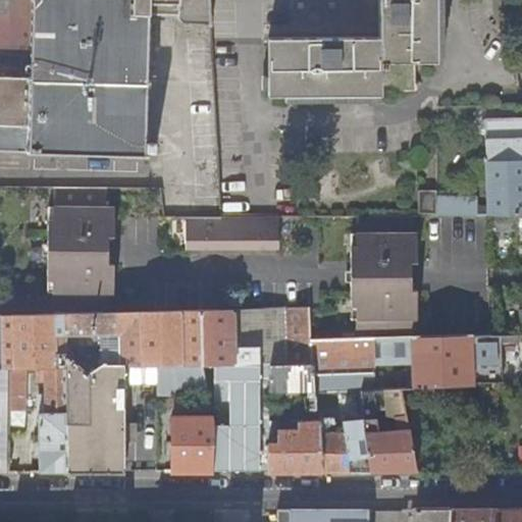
[(184,22),(211,23),(209,0),(0,0),(0,54),(33,56),(32,79),(0,76),(0,149),(148,154),(149,13),(177,14),(178,16),(178,18),(179,19),(180,20),(181,21),(184,22)]
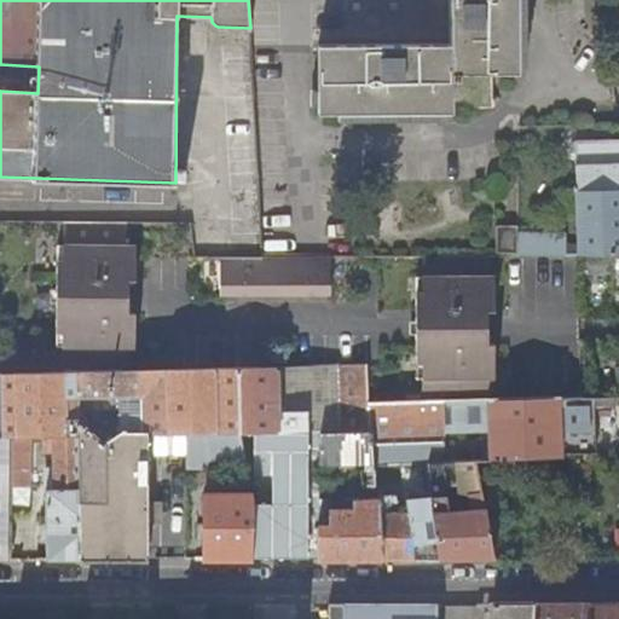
[(519,0),(451,0),(451,1),(452,44),(318,45),(319,113),(452,111),(452,73),(520,73),(519,5),(519,0)]
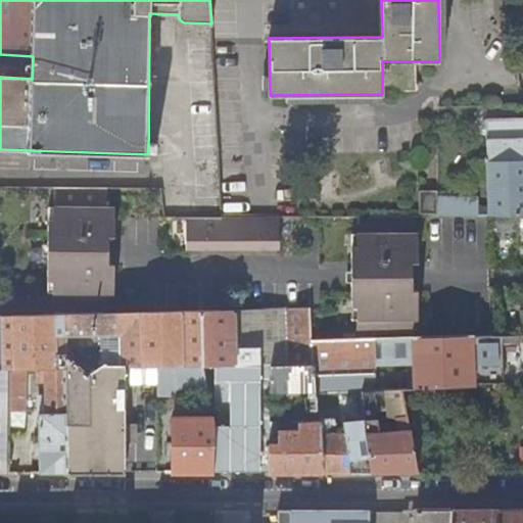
[(522,116),(487,119),(490,215),(521,215),(522,215),(522,116)]
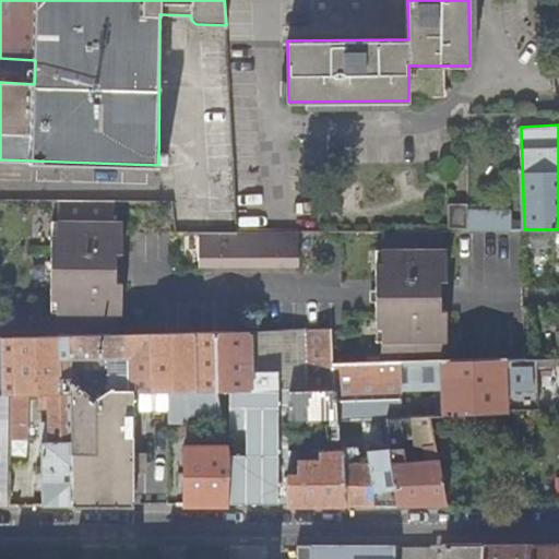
[(116,221),(116,200),(59,200),(59,234),(54,235),(54,299),(59,298),(59,336),(115,334),(116,312),(125,313),(125,283),(94,282),(94,252),(125,252),(125,222),(116,221)]
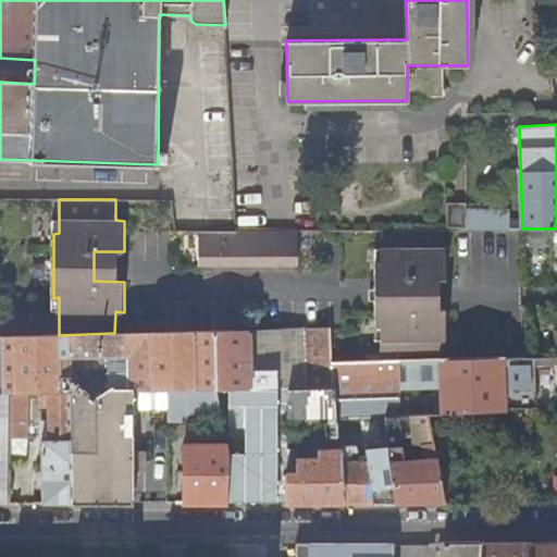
[(448,202),(447,229),(467,229),(467,211),(468,203),(448,202)]
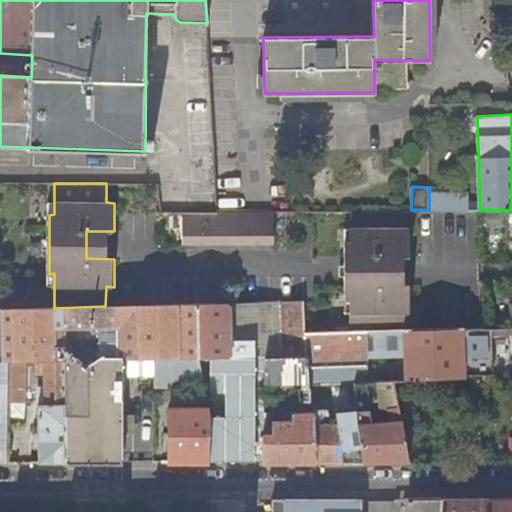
[(468,196),(429,194),(429,210),(468,210),(468,196)]
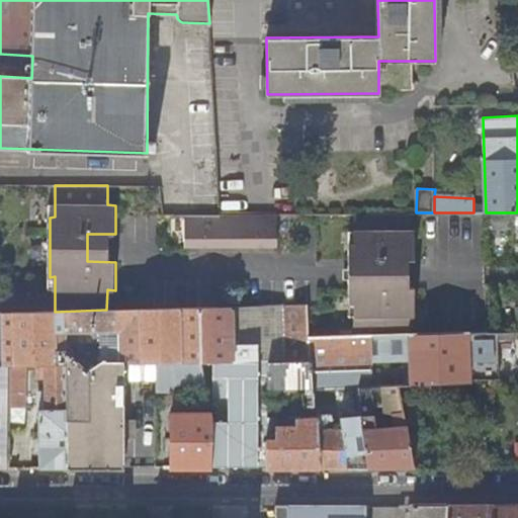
[(221,198),(163,199),(164,213),(186,213),(222,213),(221,198)]
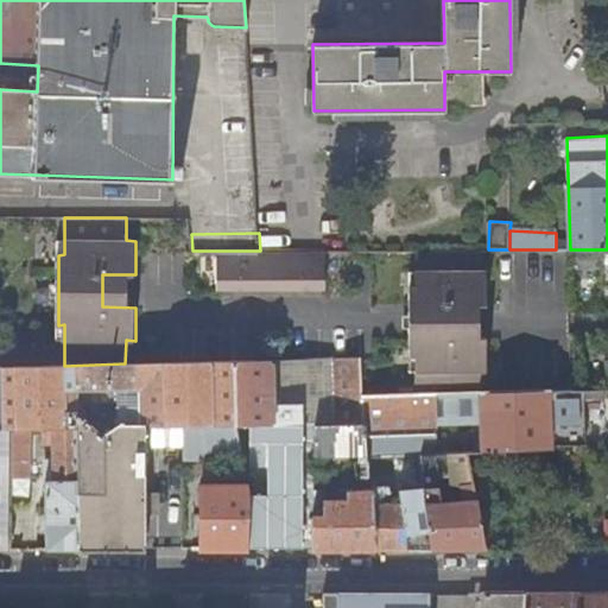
[(411,306),(480,305),(489,305),(488,272),(485,272),(485,249),(417,251),(418,289),(411,289),(411,306)]
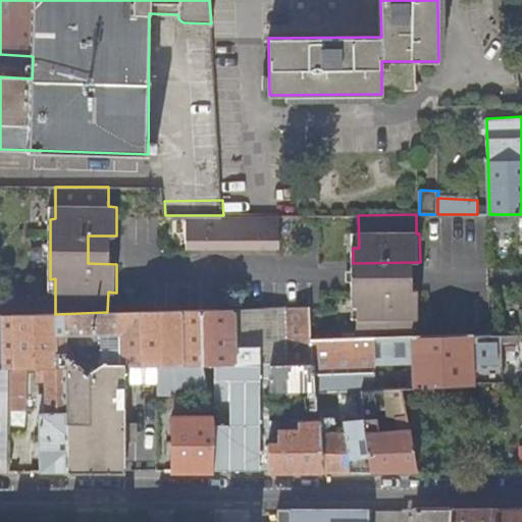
[(280,248),(280,215),(223,215),(188,215),(188,247),(280,248)]
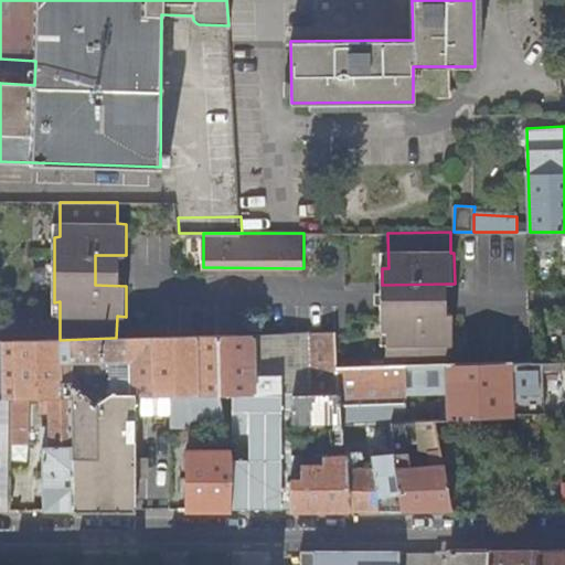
[(383,316),(446,315),(446,284),(382,285),(383,316)]
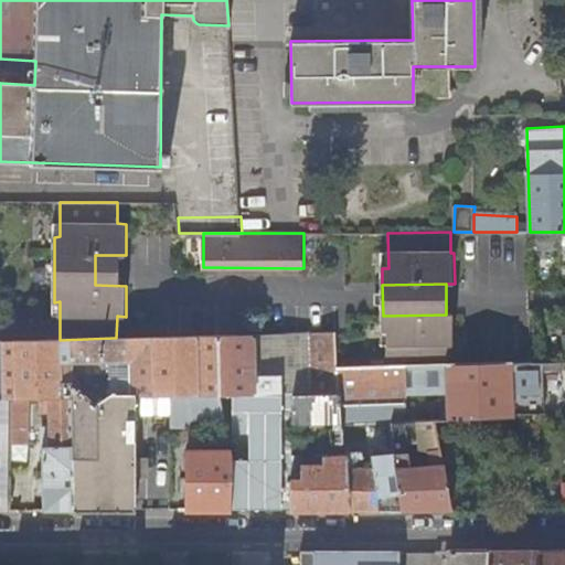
[(383,333),(336,334),(337,369),(391,366),(405,365),(446,364),(456,364),(455,315),(446,315),(383,316),(383,333)]
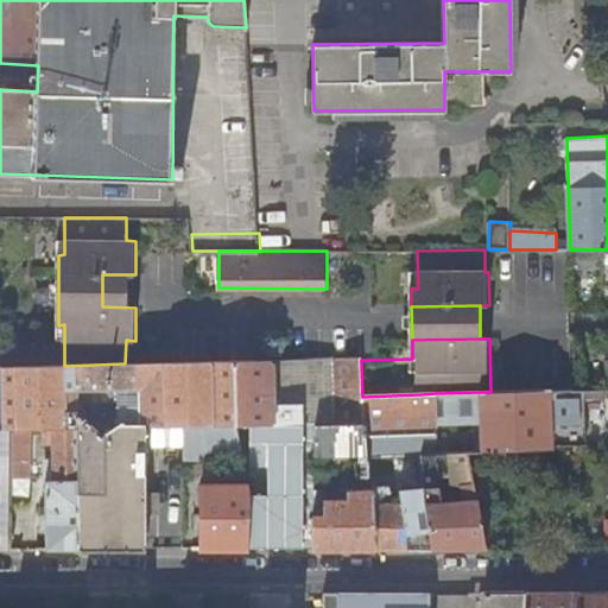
[(0,428),(11,428),(76,426),(80,549),(145,549),(145,447),(145,424),(181,424),(234,423),(274,423),(273,398),(301,397),(301,423),(315,422),(362,422),(362,397),(361,360),(361,358),(125,363),(64,366),(0,367),(0,428)]
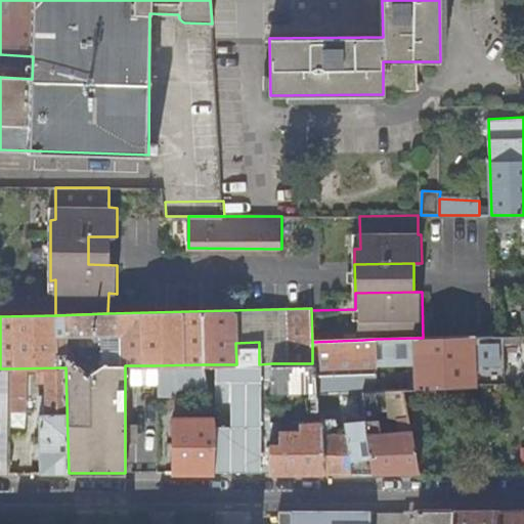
[(523,334),(493,336),(423,338),(413,338),(416,388),(478,385),(483,385),(506,385),(505,360),(523,359),(523,334)]
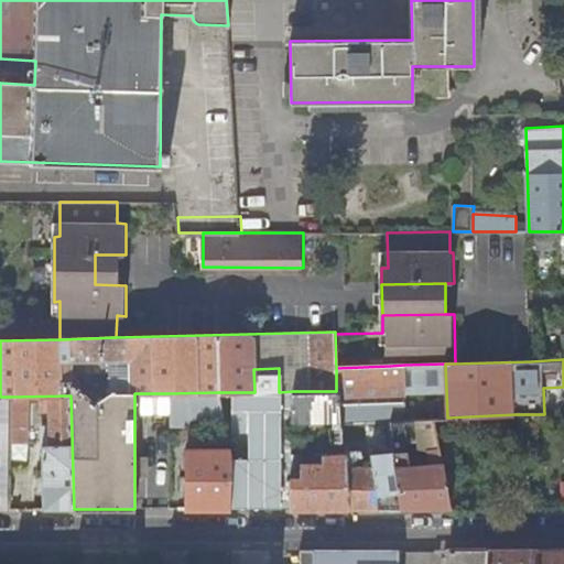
[(404,396),(340,398),(343,424),(367,423),(391,421),(407,421),(419,420),(434,419),(447,418),(445,364),(404,365),(404,396)]
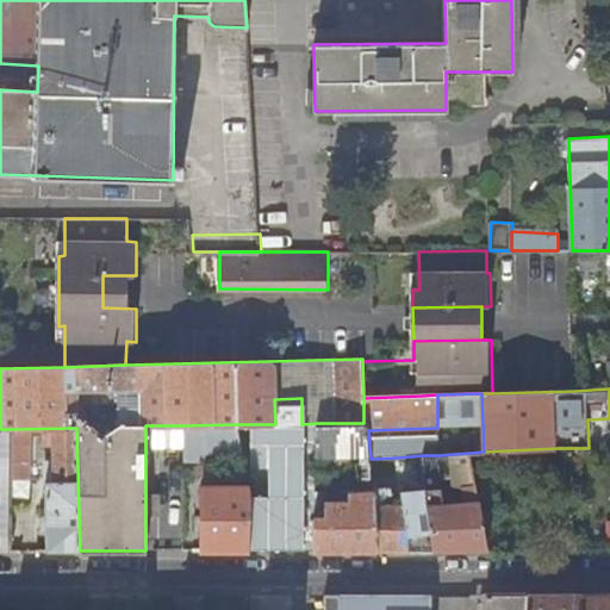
[(437,394),(422,396),(363,398),(368,423),(368,430),(437,428),(437,394)]
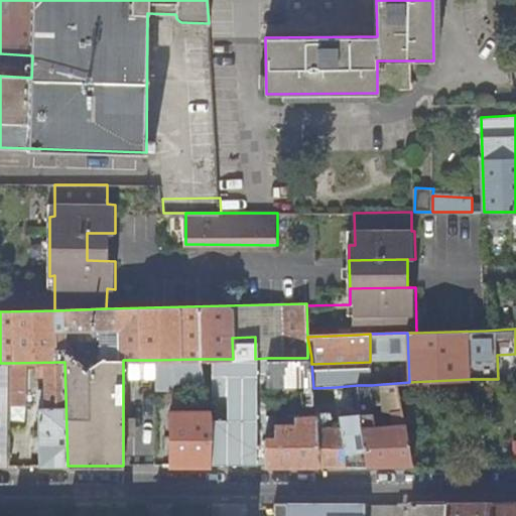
[(232,338),(233,359),(255,359),(255,337),(232,338)]
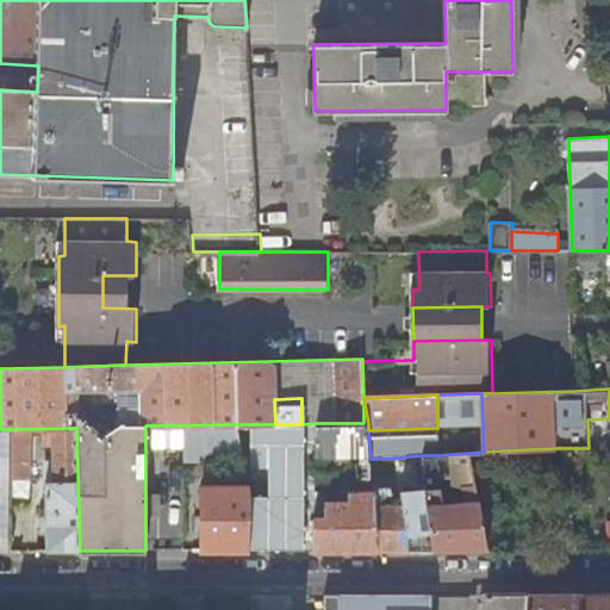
[(609,418),(587,419),(589,448),(609,447),(609,418)]
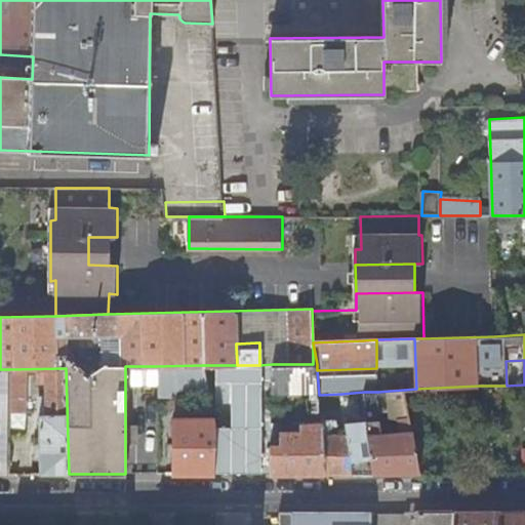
[(308,413),(344,410),(342,402),(341,394),(319,395),(317,370),(317,364),(313,364),(272,364),(272,392),(288,391),(289,396),(300,396),(300,391),(312,390),(312,398),(307,398),(308,413)]
